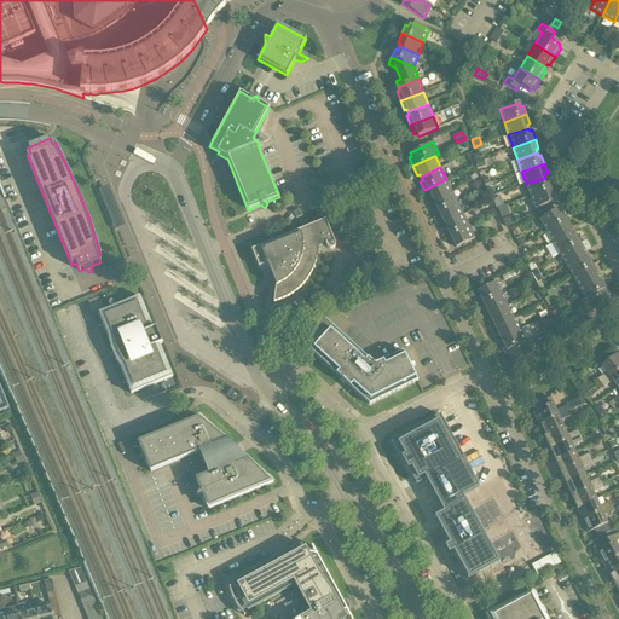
[(545,178),(526,184),(531,197),(553,189),(549,179),(547,180),(545,178)]
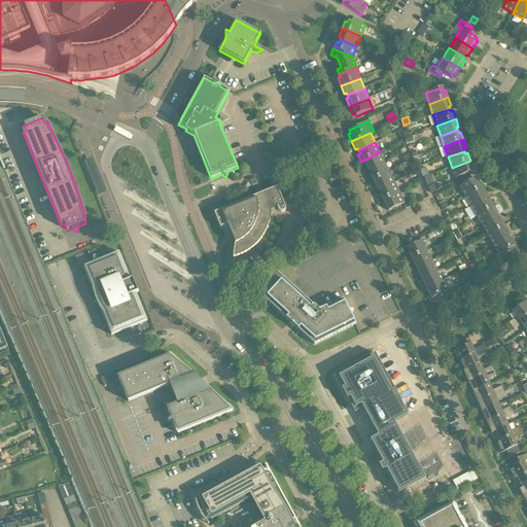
[(385,163),(380,152),(361,162),(365,169),(367,168),(369,171),(385,163)]
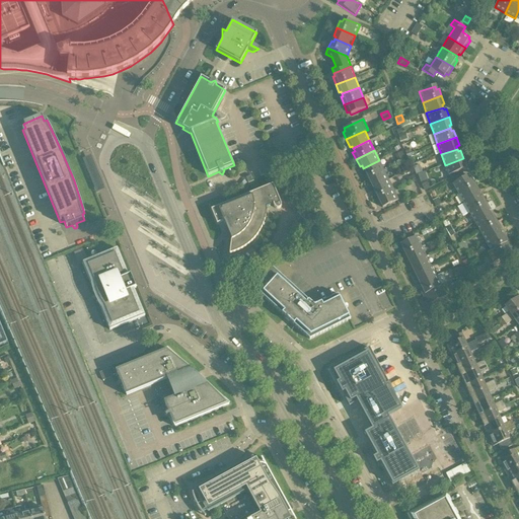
[(91,156),(82,160),(95,194),(104,190),(91,156)]
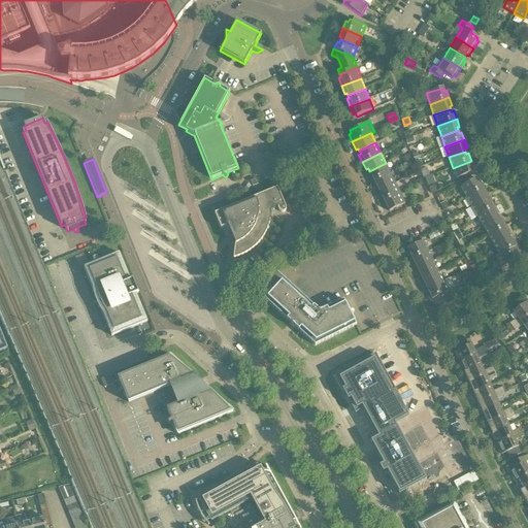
[(474,168),(471,161),(453,168),(456,178),(473,172),(472,169),(474,168)]
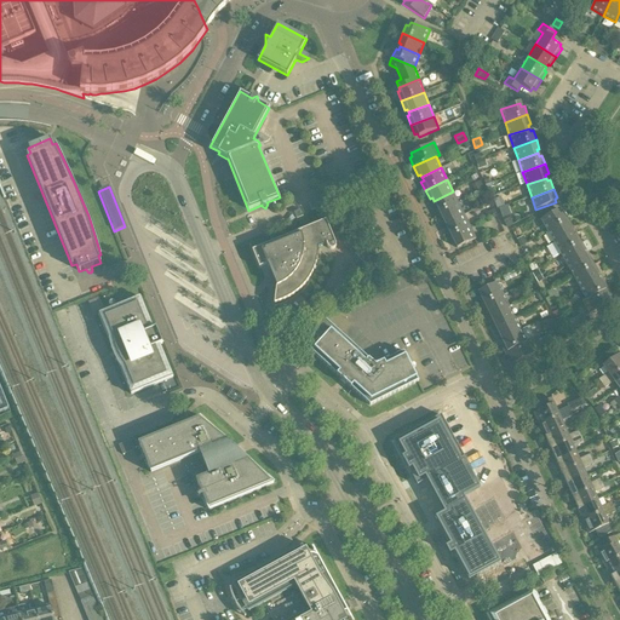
[(453,191),(434,201),(435,204),(432,205),(437,213),(458,204),(453,191)]
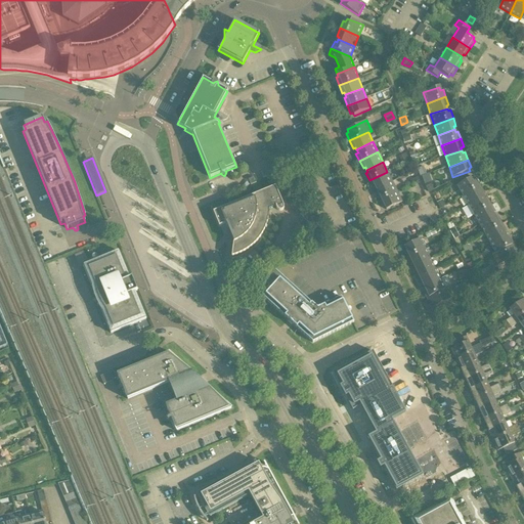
[(387,172),(369,180),(373,188),(375,187),(376,189),(392,181),(387,172)]
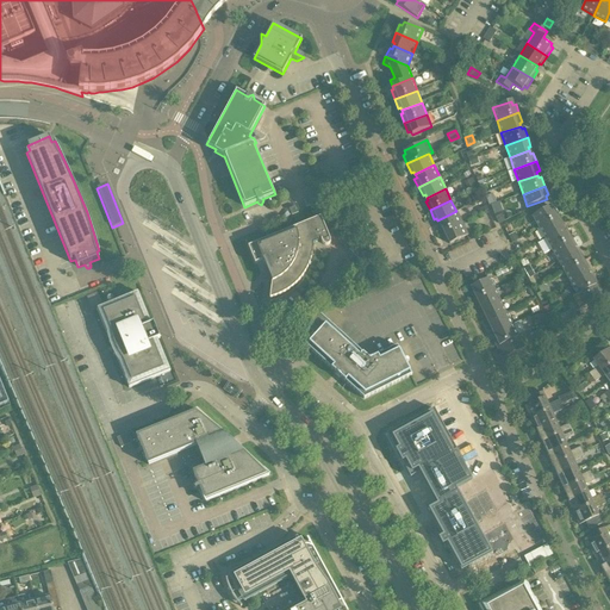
[(539,229),(559,217),(554,209),(552,210),(549,206),(531,217),(539,229)]
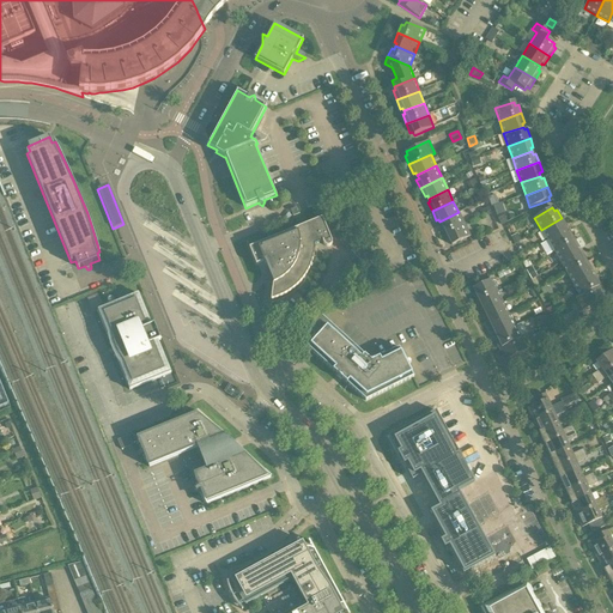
[(459,212),(439,222),(442,224),(438,225),(443,235),(465,224),(459,212)]
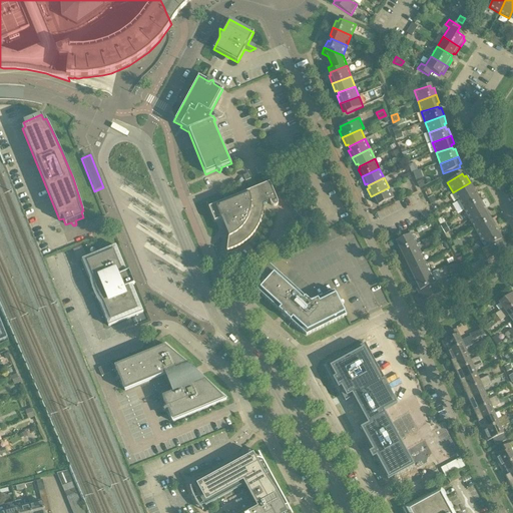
[(261,221),(262,217),(263,209),(264,205),(270,202),(271,204),(272,205),(273,206),(274,206),(275,206),(276,206),(277,206),(278,205),(278,204),(278,203),(278,202),(270,182),(208,207),(214,222),(221,219),(224,226),(222,227),(224,229),(225,230),(228,237),(226,251),(227,251),(227,250),(231,249),(235,247),(239,246),(242,243),(245,241),(249,238),(251,235),(254,232),(257,228),(259,225),(261,221)]
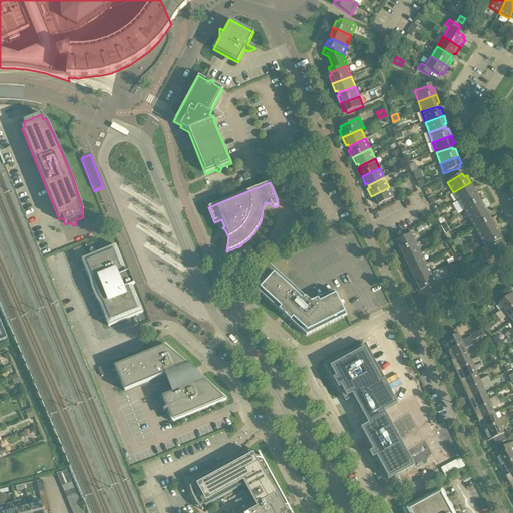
[(474,189),(470,182),(453,192),(458,201),(474,192),(472,190),(474,189)]
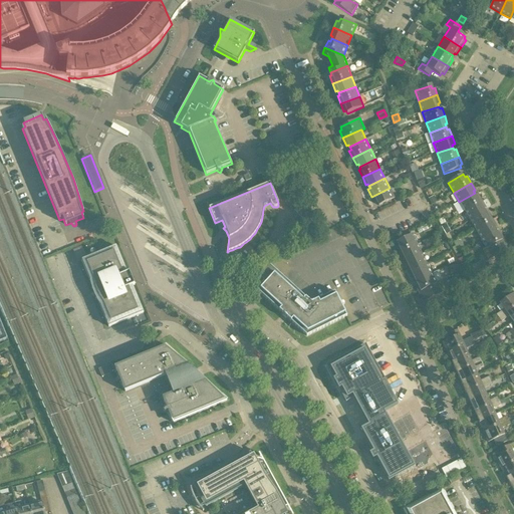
[(390,188),(371,197),(375,204),(377,203),(378,206),(395,198),(390,188)]
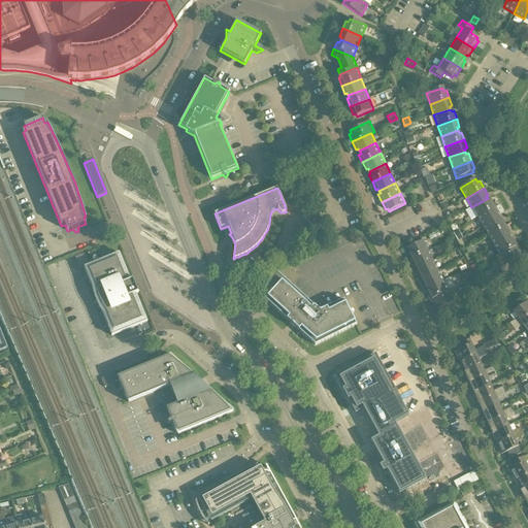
[(471,221),(477,217),(495,206),(491,199),(489,201),(488,198),(471,207),(466,210),(471,221)]
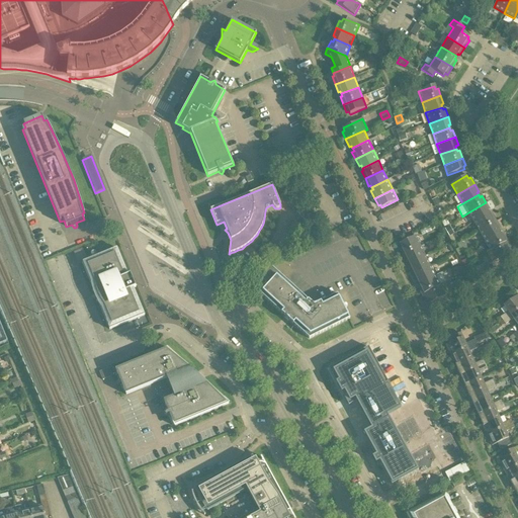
[(437,197),(431,200),(434,206),(440,203),(437,197)]
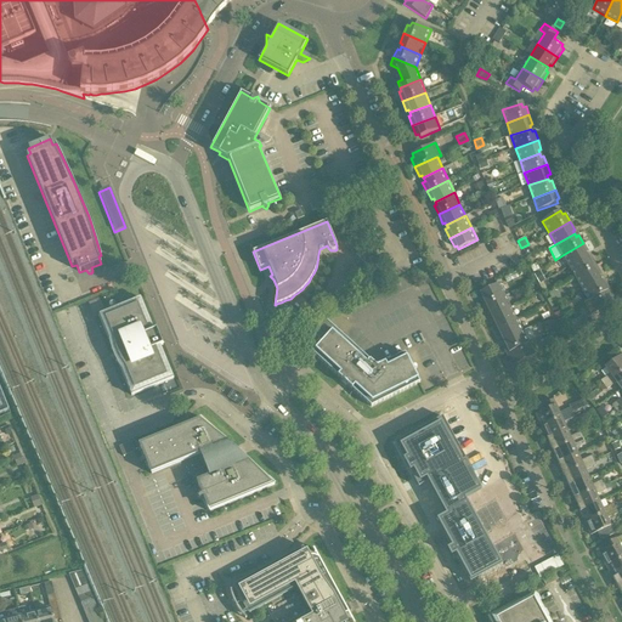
[(588,252),(583,243),(563,255),(569,267),(587,256),(586,254),(588,252)]
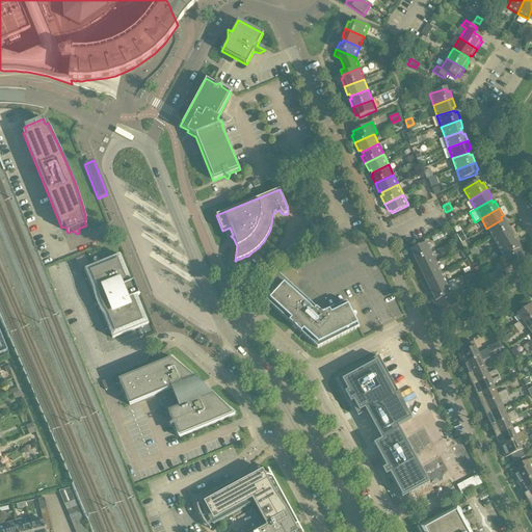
[(504,221),(502,219),(486,229),(493,238),(510,228),(506,220),(504,221)]
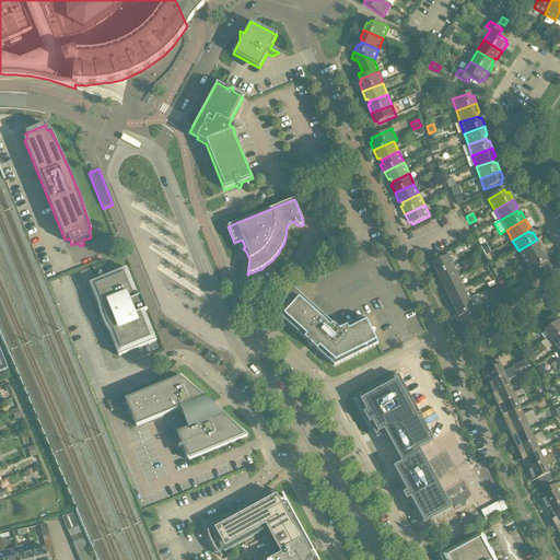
[(541,247),(537,240),(518,251),(524,260),(540,252),(539,248),(541,247)]
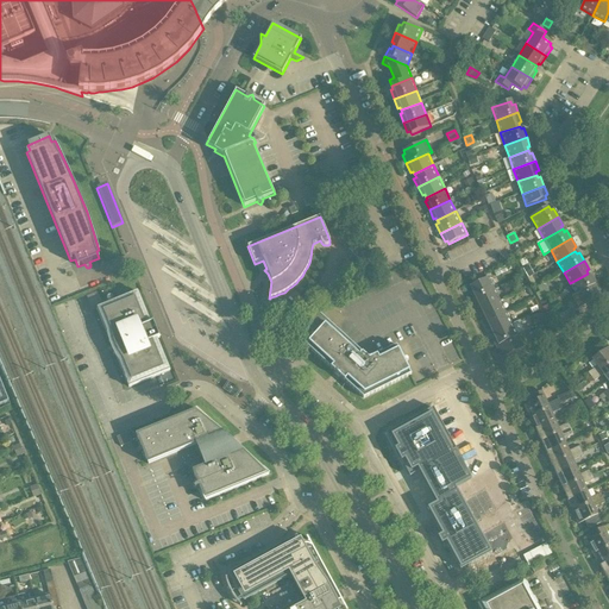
[(534,275),(529,265),(523,269),(528,278),(534,275)]
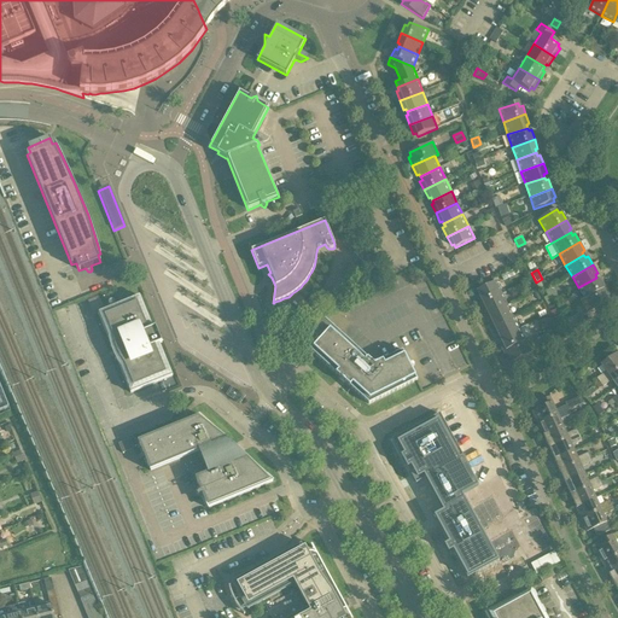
[(596,278),(578,287),(584,298),(605,286),(601,279),(598,280),(596,278)]
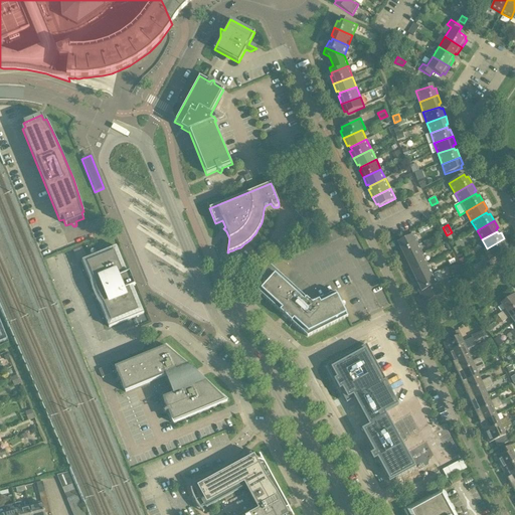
[(400,253),(417,245),(412,234),(397,242),(398,245),(396,246),(400,253)]
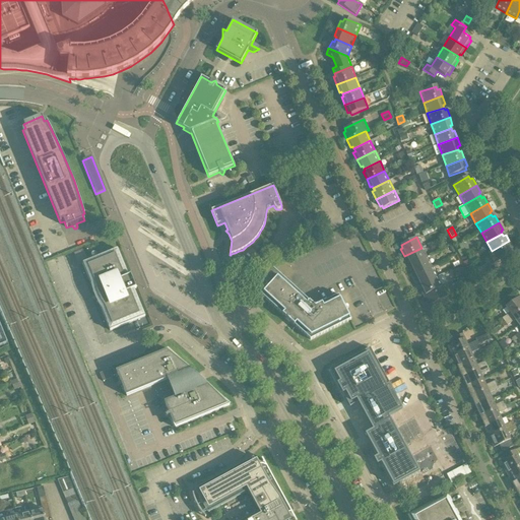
[(509,241),(492,251),(488,253),(494,264),(513,253),(512,250),(514,249),(509,241)]
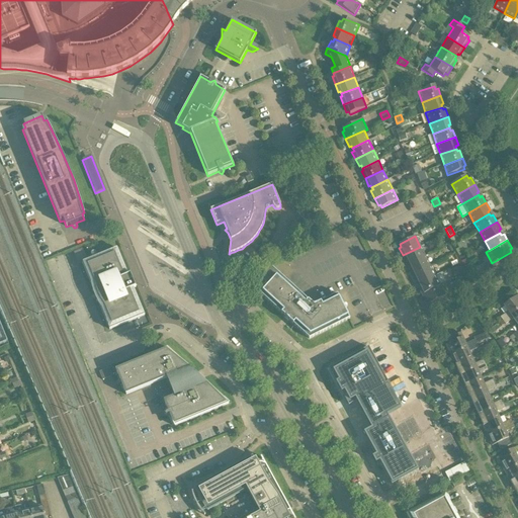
[(420,247),(403,255),(406,263),(408,262),(409,264),(425,257),(420,247)]
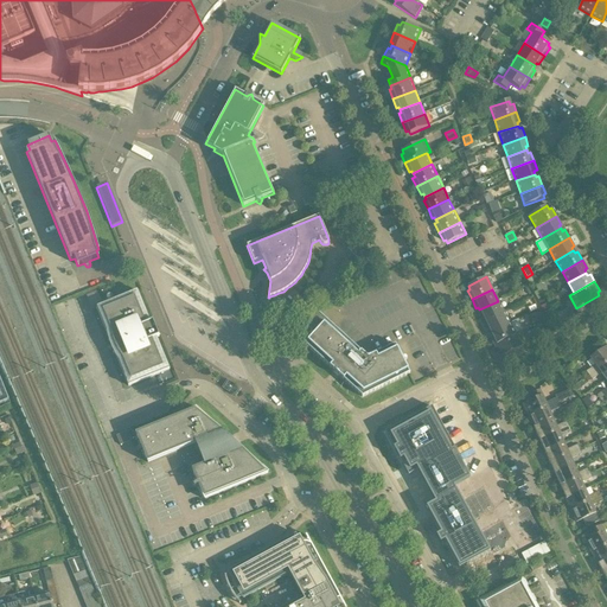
[(96,291),(85,295),(91,307),(101,304),(96,291)]
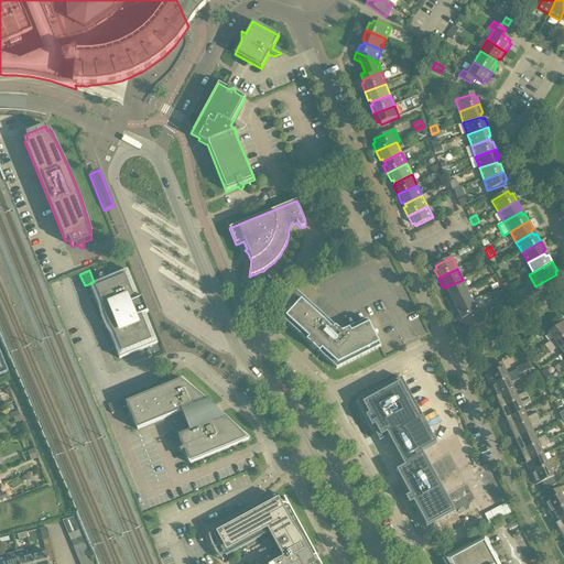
[(99,282),(89,286),(104,321),(105,324),(119,359),(147,348),(158,344),(145,314),(148,313),(147,311),(141,295),(138,296),(128,270),(106,279),(99,282)]
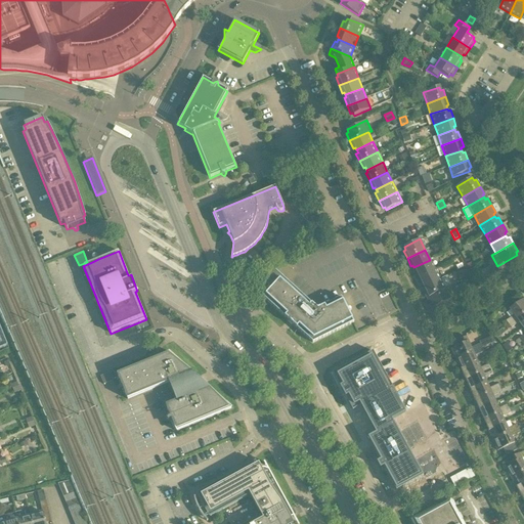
[(430,260),(413,267),(416,269),(412,270),(417,278),(435,269),(430,260)]
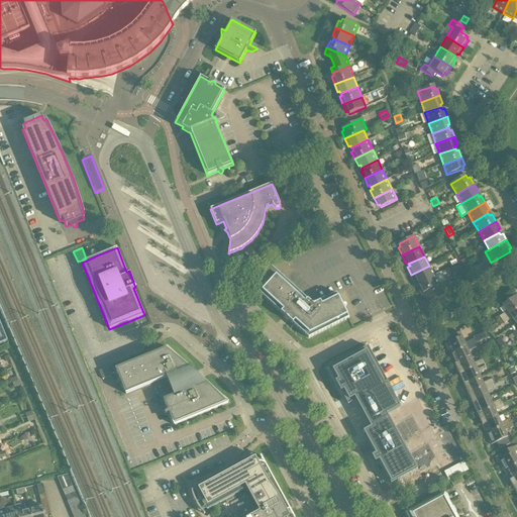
[(309,338),(348,318),(336,293),(313,305),(270,266),(264,272),(259,278),(267,285),(260,293),(262,296),(284,315),(283,316),(289,321),(290,321),(309,338)]
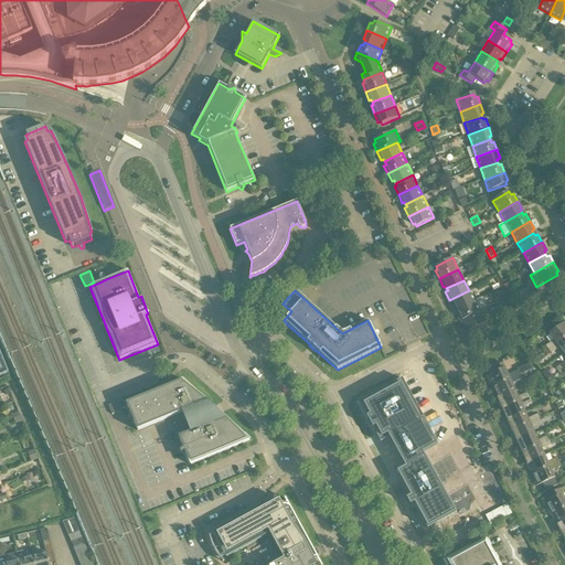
[(473,301),(469,290),(449,300),(452,308),(456,307),(457,310),(473,301)]
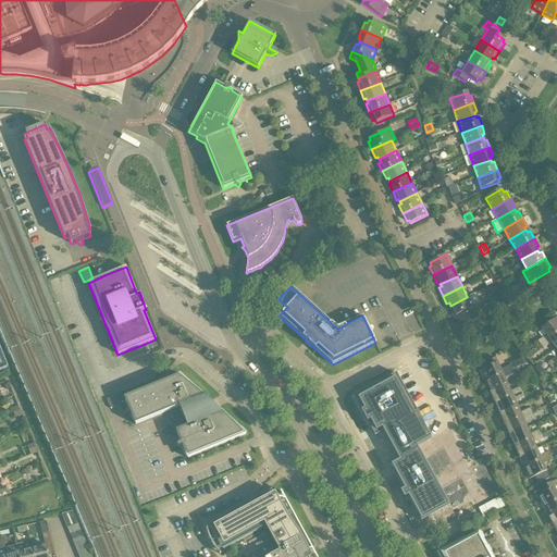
[(496,287),(485,293),(489,298),(498,294),(496,287)]
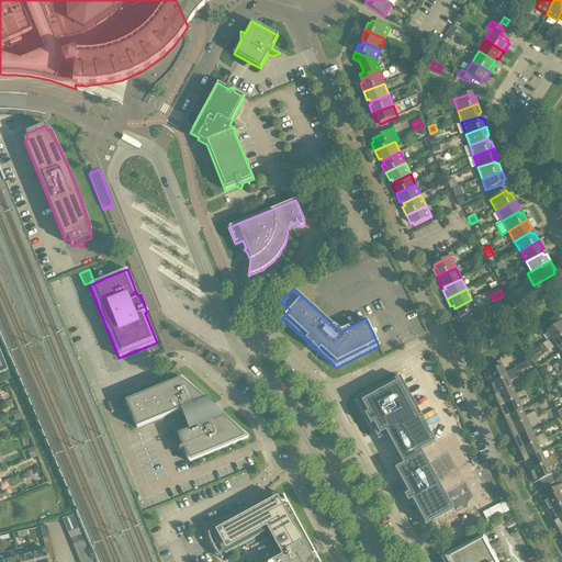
[(471,300),(454,308),(456,311),(453,312),(457,319),(476,310),(471,300)]
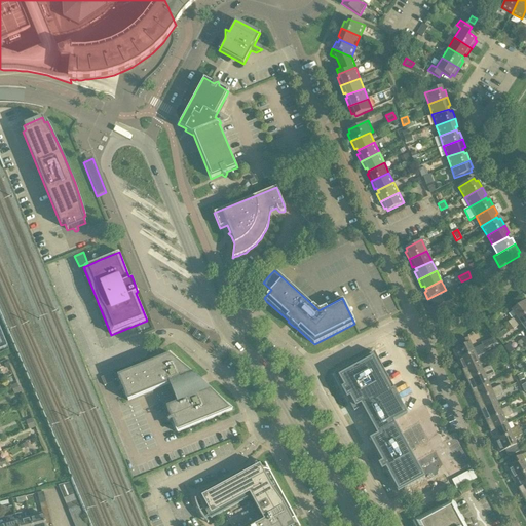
[(450,288),(446,290),(427,299),(431,307),(434,306),(435,309),(455,299),(450,288)]
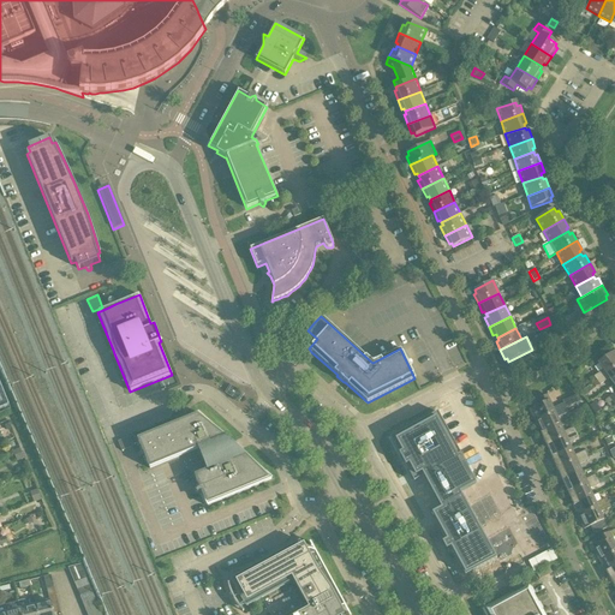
[(597,381),(614,366),(614,350),(598,363),(603,370),(593,377),(597,381)]
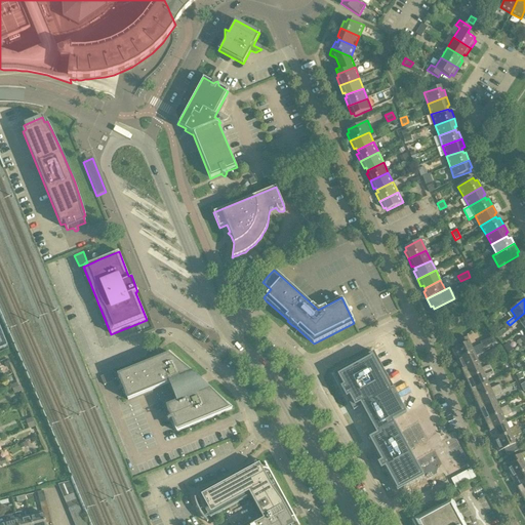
[(524,313),(510,325),(512,329),(520,323),(524,328),(524,327),(524,313)]
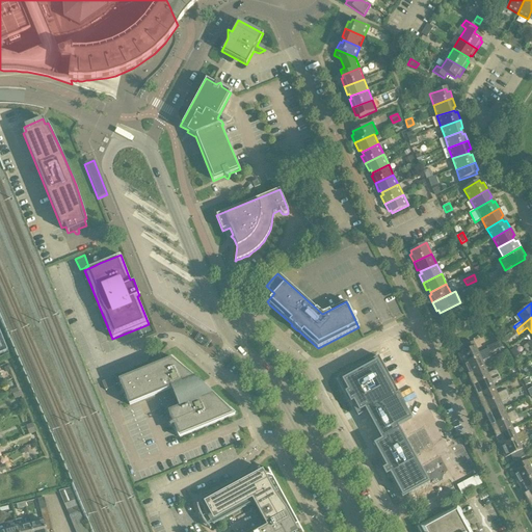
[(506,337),(503,340),(506,343),(513,337),(510,334),(506,337)]
